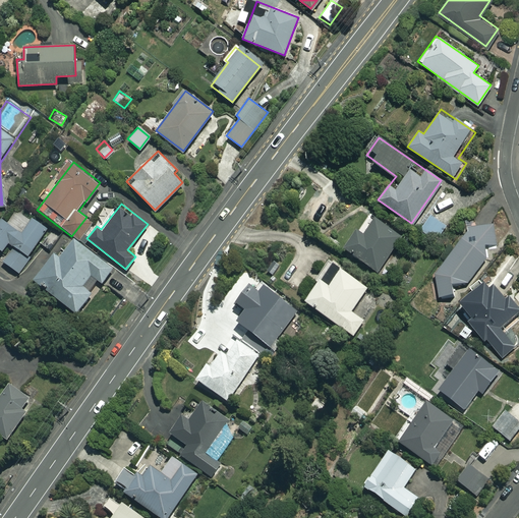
[(446,225),(429,214),(419,229),(437,240),(446,225)]
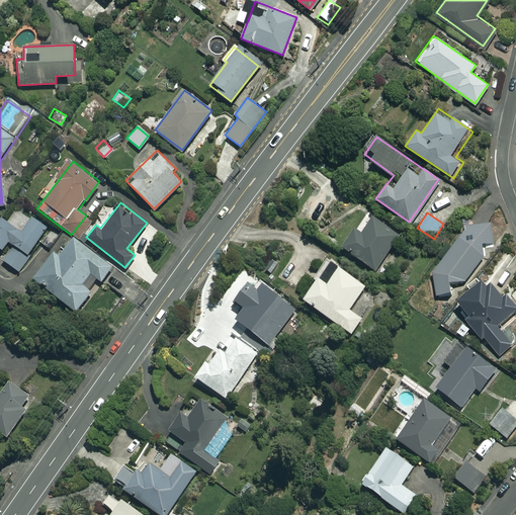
[(29,218),(18,231),(2,217),(0,219),(0,251),(5,255),(2,259),(18,272),(38,247),(35,244),(46,231),(29,218)]
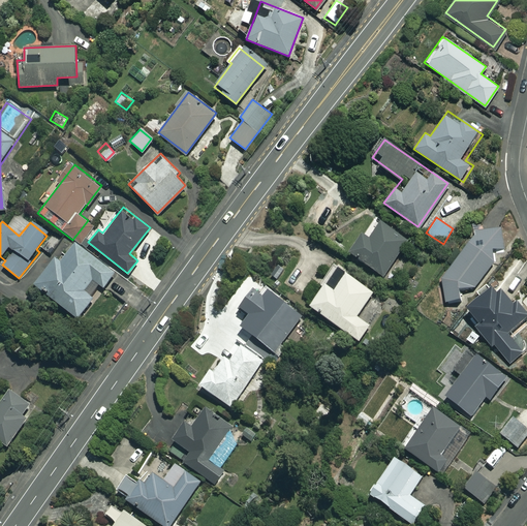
[(406,239),(381,221),(369,239),(363,234),(349,252),(381,274),(406,239)]
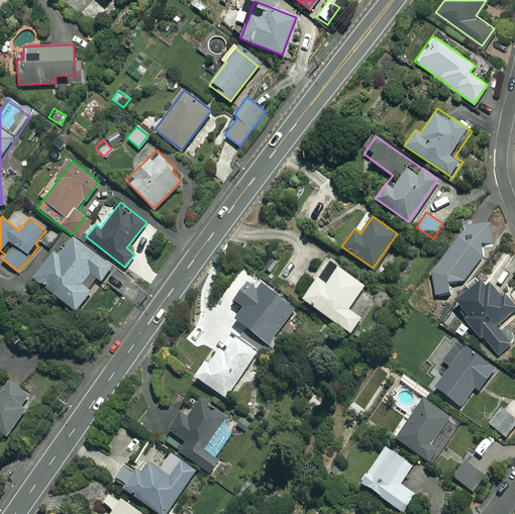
[(462,224),(464,227),(430,266),(433,296),(448,294),(447,280),(461,280),(483,253),(482,242),(491,240),(487,219),(462,224)]
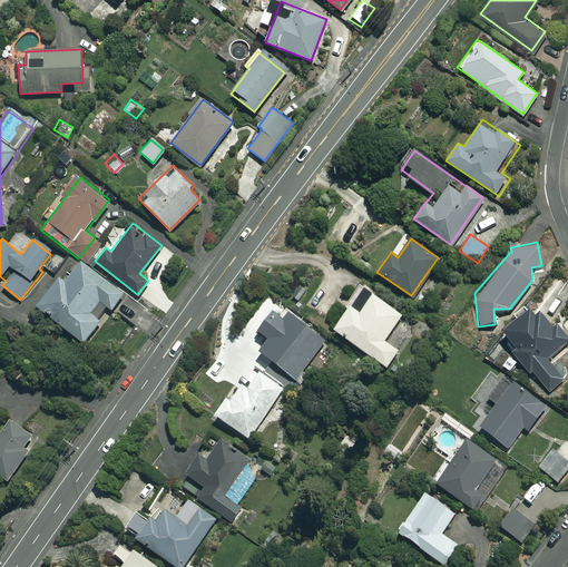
[(96,318),(106,304),(113,309),(124,293),(81,261),(65,282),(60,277),(38,306),(85,342),(101,322),(96,318)]
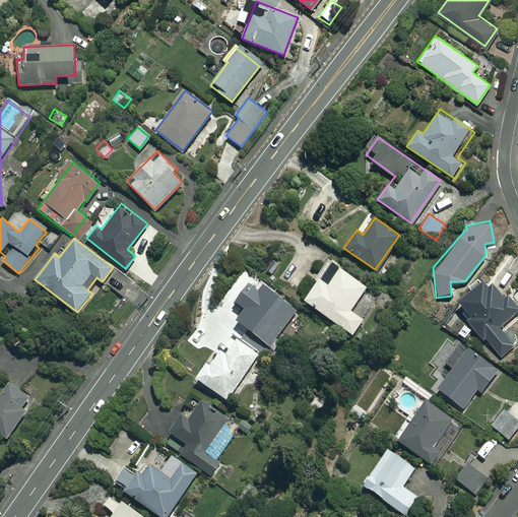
[(366,286),(340,268),(328,285),(320,279),(305,301),(351,334),(363,318),(349,309),(366,286)]
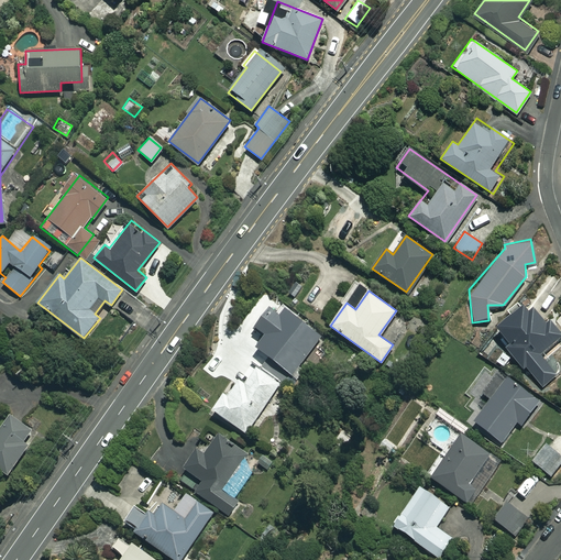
[(557,338),(526,303),(497,329),(509,342),(504,347),(523,368),(557,338)]
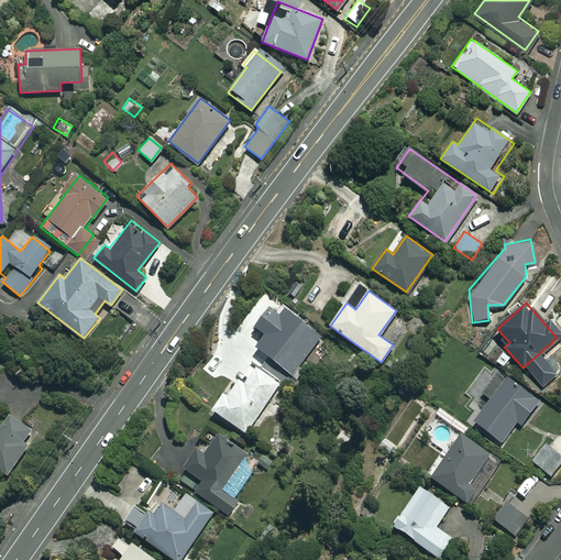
[(279,316),(267,306),(253,325),(264,333),(255,346),(290,373),(320,333),(286,308),(279,316)]
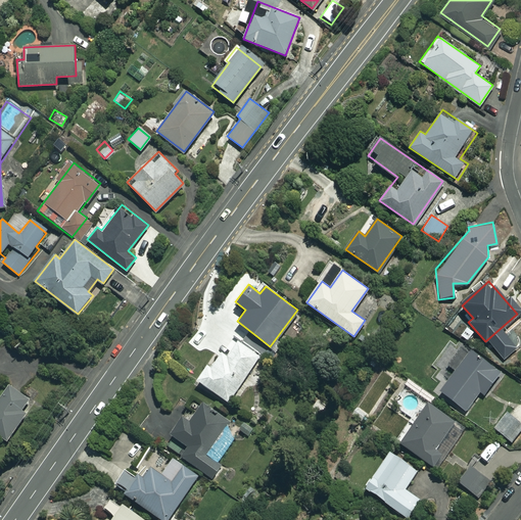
[(258,355),(238,340),(228,356),(221,351),(210,366),(207,364),(196,379),(228,400),(258,355)]
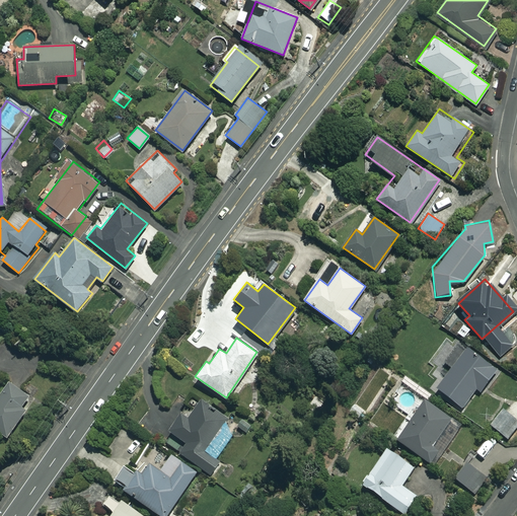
[(497,369),(467,347),(436,386),(461,407),(476,387),(481,390),(497,369)]
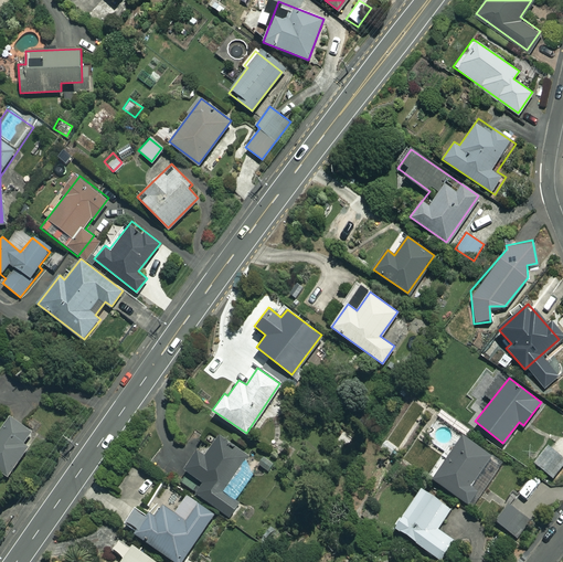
[(31,430),(11,415),(0,430),(0,469),(6,474),(24,446),(21,444),(31,430)]
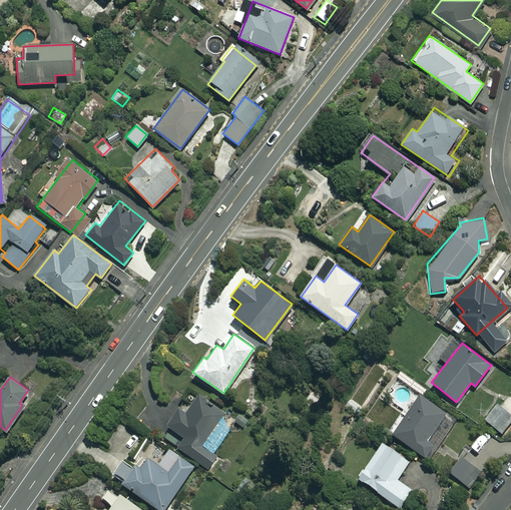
[(393,434),(426,458),(455,419),(421,394),(393,434)]
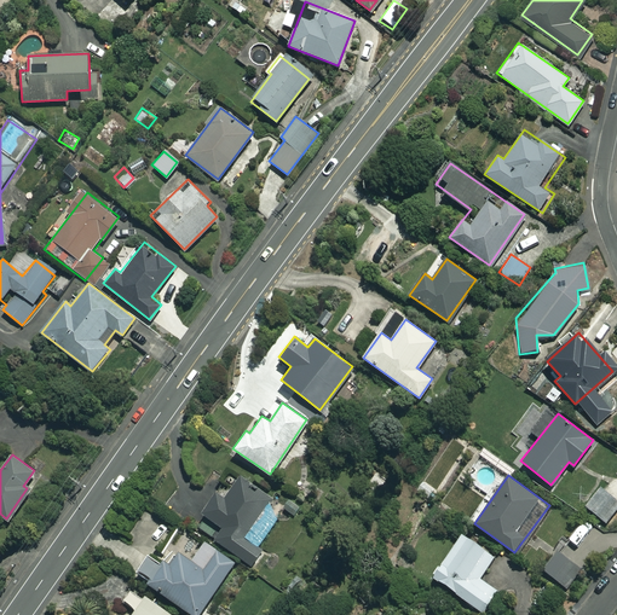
[(616,475),(610,479),(601,487),(599,486),(584,504),(607,523),(616,511),(616,475)]
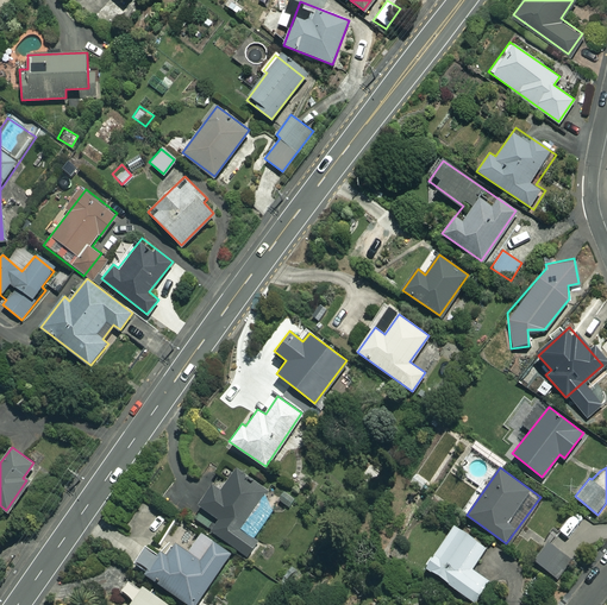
[(221,490),(212,483),(196,505),(198,506),(191,516),(245,554),(255,540),(251,536),(279,498),(237,468),(221,490)]
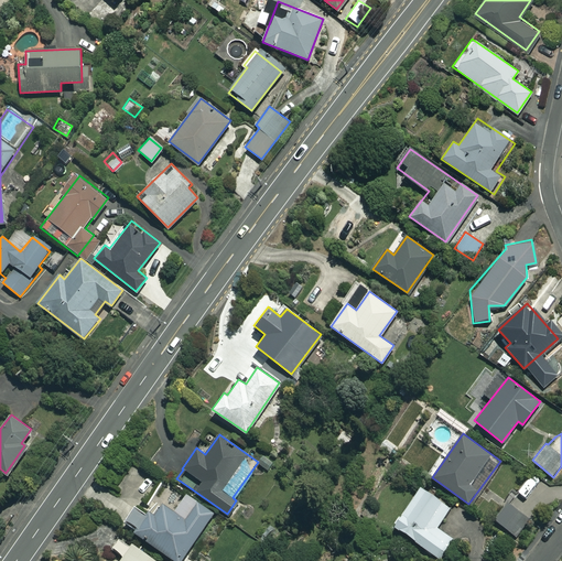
[(450,507),(421,486),(393,525),(438,557),(452,538),(435,526),(450,507)]
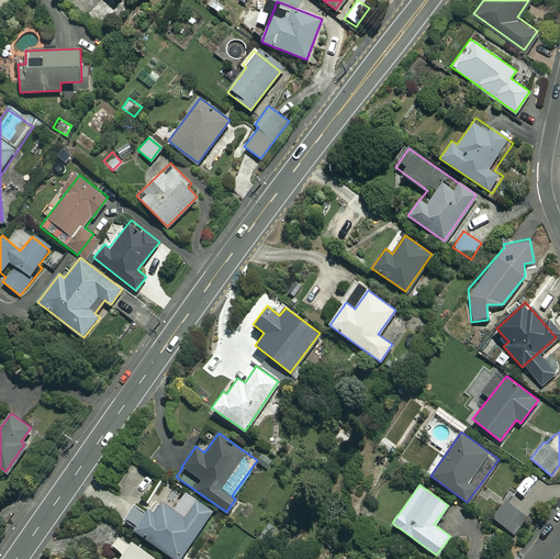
[(163,501),(159,504),(152,500),(148,505),(141,500),(126,521),(135,527),(133,529),(176,558),(179,558),(213,511),(186,492),(174,509),(163,501)]
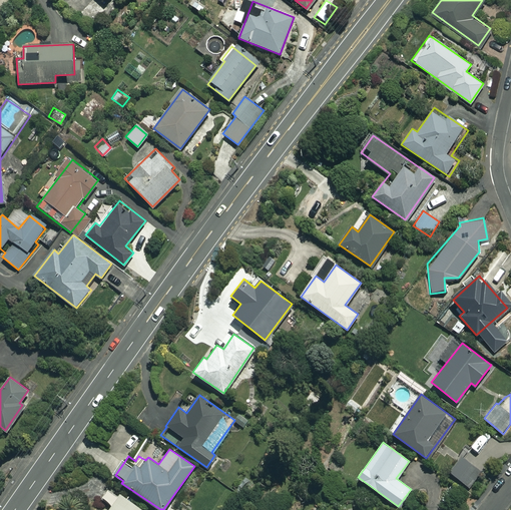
[(478,469),(461,456),(448,472),(464,485),(478,469)]
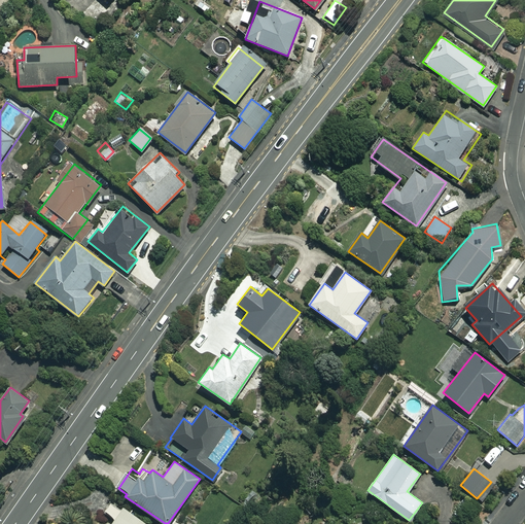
[(146,523),(124,508),(112,523),(113,523),(146,523)]
